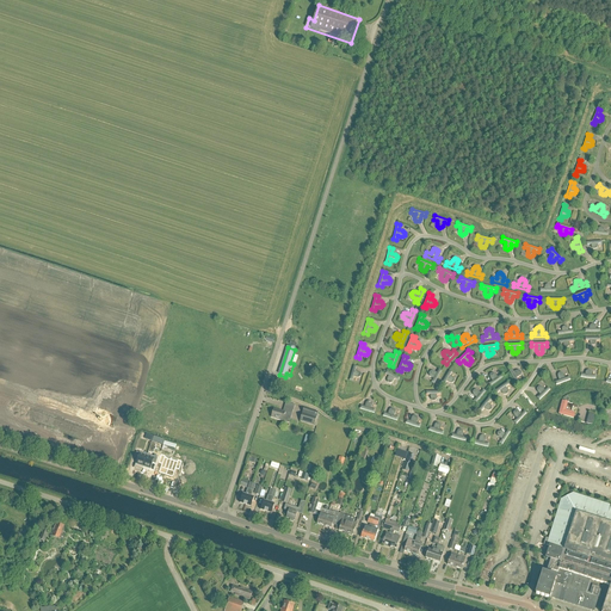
[(357,366),(353,366),(349,381),(352,382),(353,377),(357,378),(359,378),(360,377),(362,375),(360,374),(359,372),(356,371),(357,366)]
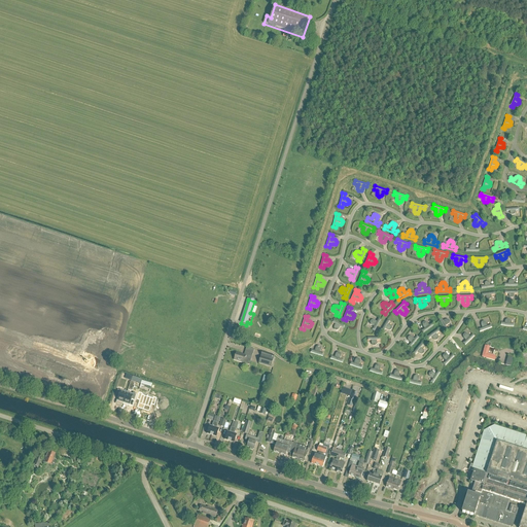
[(372,329),(375,331),(381,320),(378,318),(377,322),(374,320),(372,320),(371,320),(370,322),(370,323),(371,325),(374,326),(372,329)]
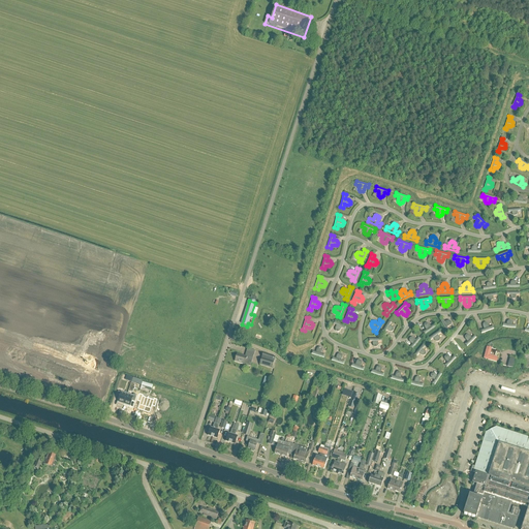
[(443,319),(440,320),(446,333),(449,331),(447,328),(449,325),(452,324),(452,323),(450,321),(449,320),(447,321),(445,322),(443,319)]
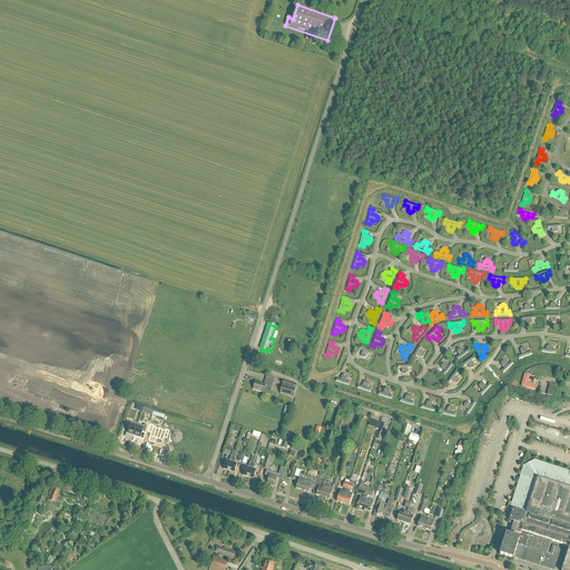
[(422,347),(419,345),(412,357),(415,360),(416,356),(420,357),(422,359),(423,357),(424,355),(424,354),(423,353),(420,351),(422,347)]
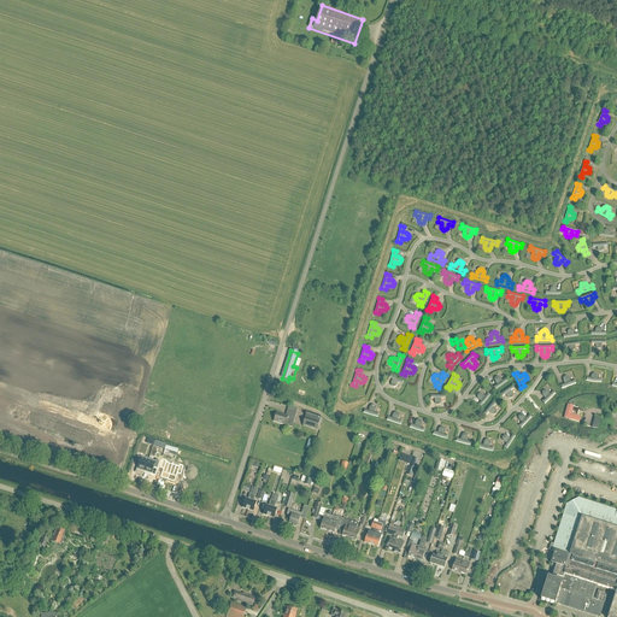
[(403,385),(404,381),(391,375),(388,378),(393,380),(391,383),(391,386),(392,387),(394,388),(395,387),(397,386),(398,383),(403,385)]
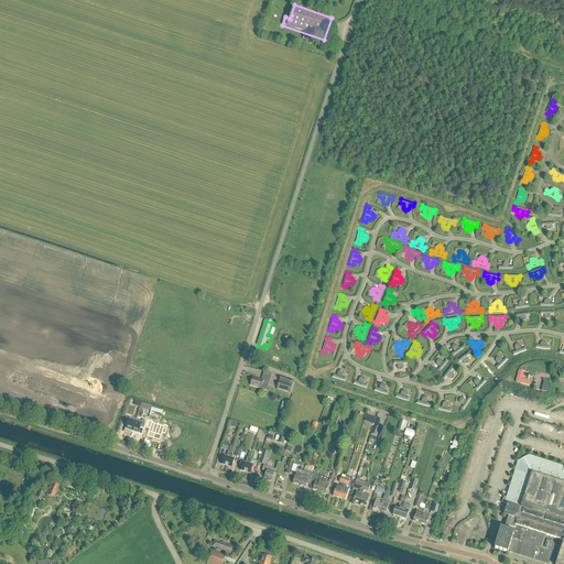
[(451,354),(453,357),(465,348),(463,346),(459,348),(457,346),(456,345),(454,344),(453,346),(452,347),(453,349),(454,351),(451,354)]
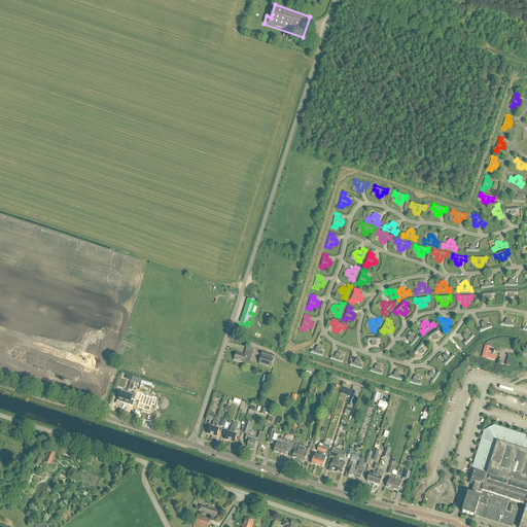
[(479,330),(480,334),(492,328),(491,325),(487,326),(486,324),(485,322),(484,322),(482,323),(481,324),(481,326),(483,328),(479,330)]
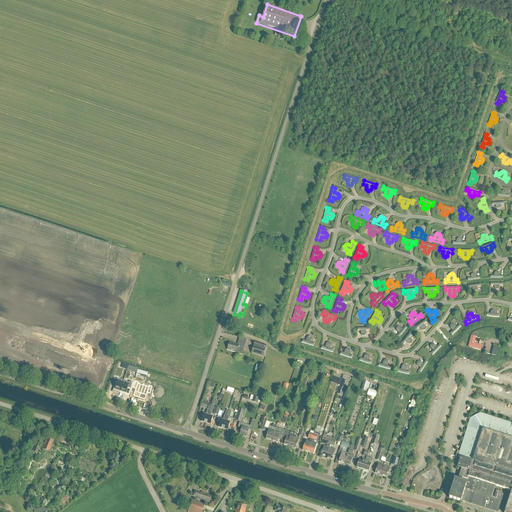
[(427,323),(425,320),(415,328),(417,330),(420,328),(421,330),(423,331),(424,332),(426,330),(426,329),(425,327),(424,325),(427,323)]
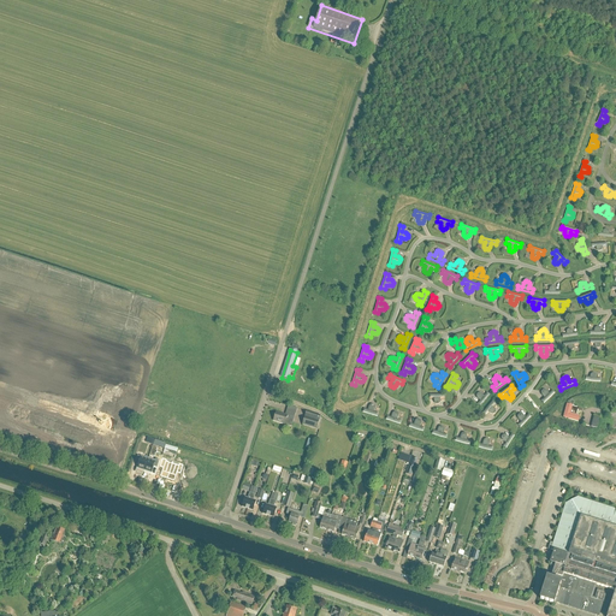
[(540,401),(543,404),(555,394),(551,390),(549,394),(546,391),(544,390),(542,390),(540,392),(540,394),(542,396),(544,398),(540,401)]
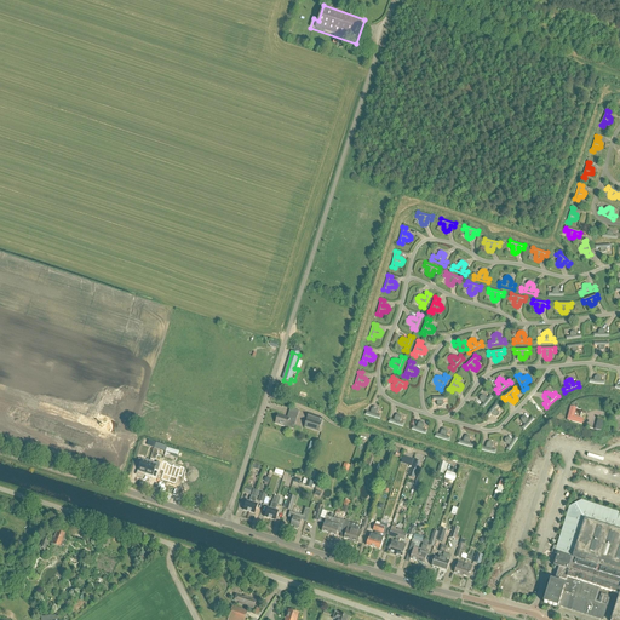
[(480,407),(483,409),(493,397),(491,395),(487,399),(484,396),(482,396),(481,396),(480,397),(480,400),(481,401),(483,403),(480,407)]
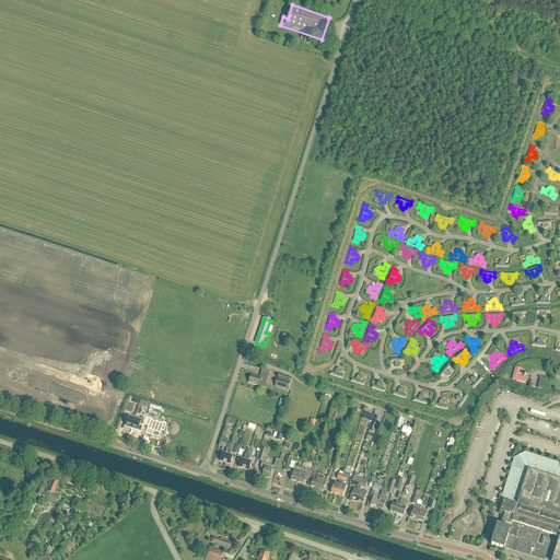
[(405,362),(405,359),(391,359),(391,362),(395,362),(395,365),(395,368),(396,369),(398,369),(399,368),(400,365),(400,362),(405,362)]
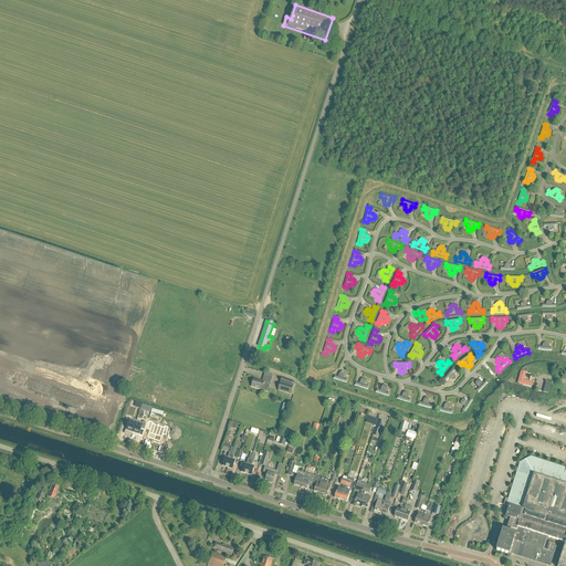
[(456,371),(452,369),(443,379),(446,381),(449,378),(451,380),(453,381),(454,381),(456,379),(456,378),(454,376),(452,374),(456,371)]
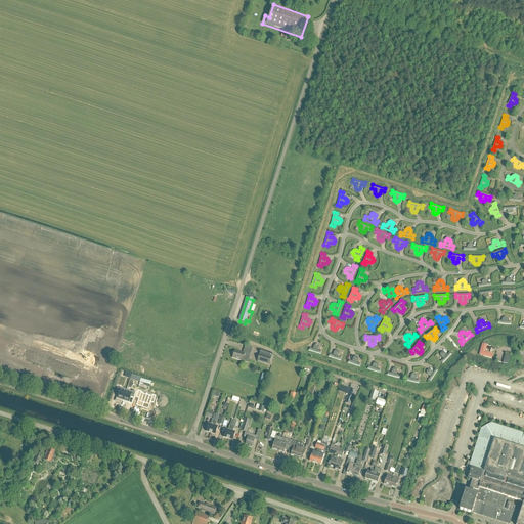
[(309,348),(308,351),(320,355),(321,351),(318,350),(319,348),(319,346),(318,345),(316,344),(315,345),(314,346),(313,349),(309,348)]
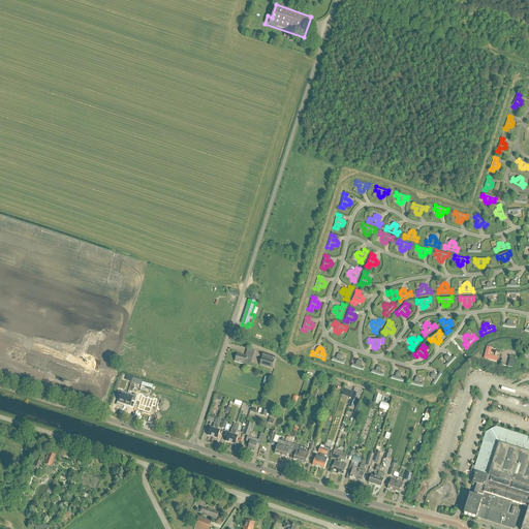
[(490,355),(492,349),(488,347),(484,359),(494,362),(495,360),(495,358),(490,355)]
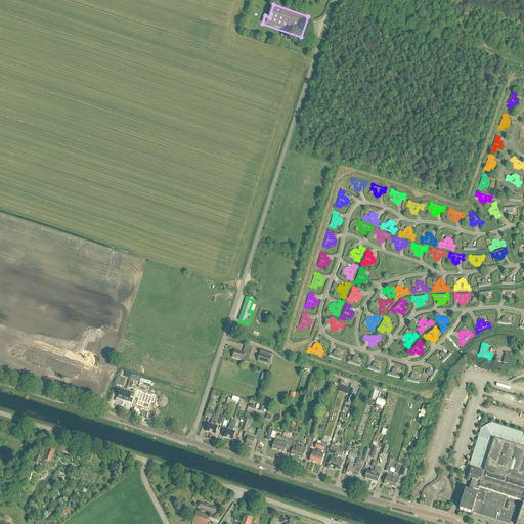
[(232,358),(242,360),(247,362),(249,358),(251,352),(253,348),(245,345),(244,350),(243,353),(234,351),(232,358)]
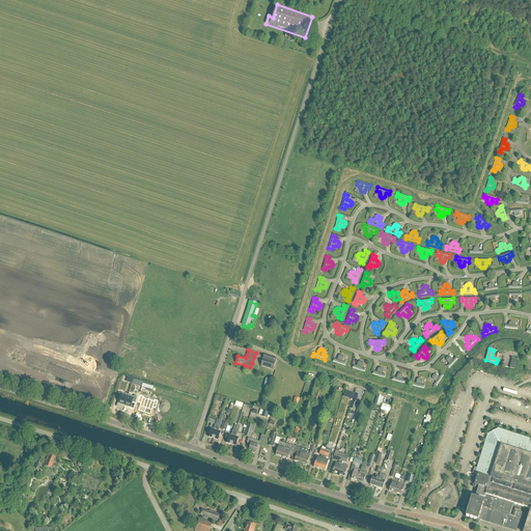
[(276,370),(278,364),(275,363),(276,359),(260,354),(257,365),(260,366),(260,367),(273,370),(274,369),(276,370)]
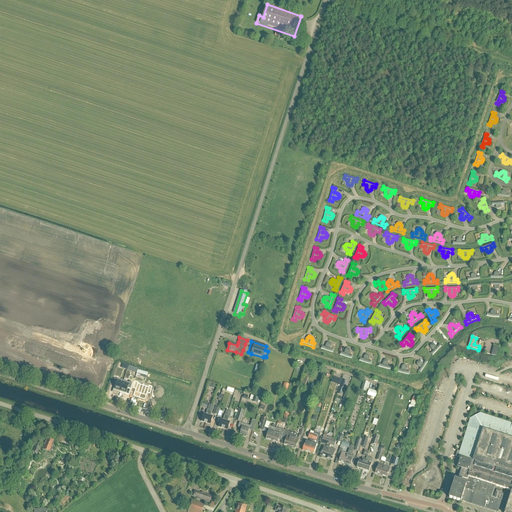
[(322,346),(321,349),(333,353),(334,350),(330,349),(331,346),(331,344),(330,343),(328,342),(327,343),(326,344),(325,347),(322,346)]
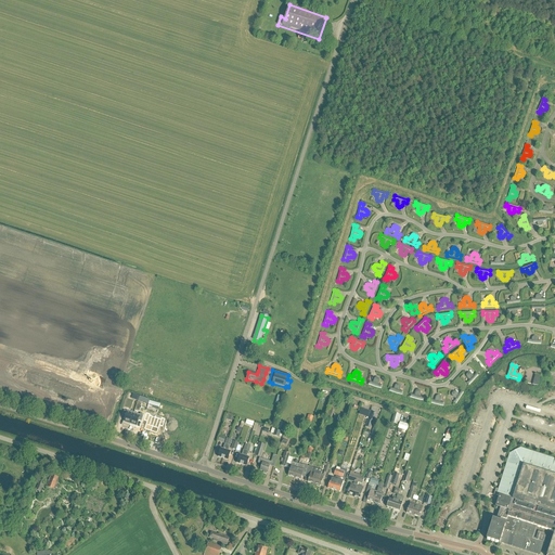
[(466,383),(469,385),(479,375),(476,373),(474,376),(472,374),(469,373),(468,373),(466,374),(466,376),(467,377),(469,379),(466,383)]
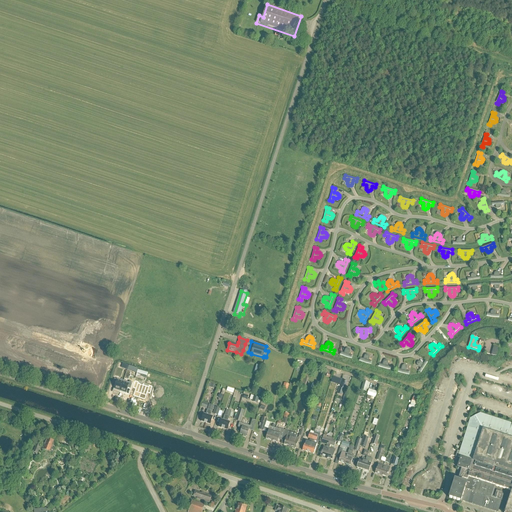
[(341,352),(340,355),(352,359),(353,356),(349,354),(350,352),(350,350),(349,349),(347,348),(346,349),(345,350),(344,353),(341,352)]
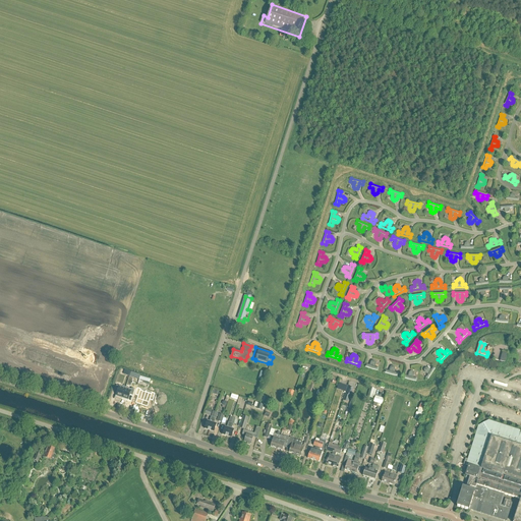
[(366,364),(365,367),(378,371),(379,368),(375,366),(375,364),(375,362),(375,361),(373,360),(371,361),(370,362),(370,365),(366,364)]
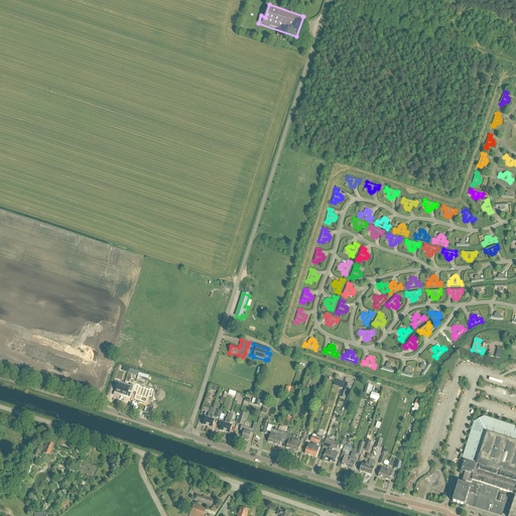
[(382,367),(381,370),(393,373),(394,370),(390,369),(391,366),(391,365),(390,363),(388,363),(387,363),(386,365),(385,368),(382,367)]
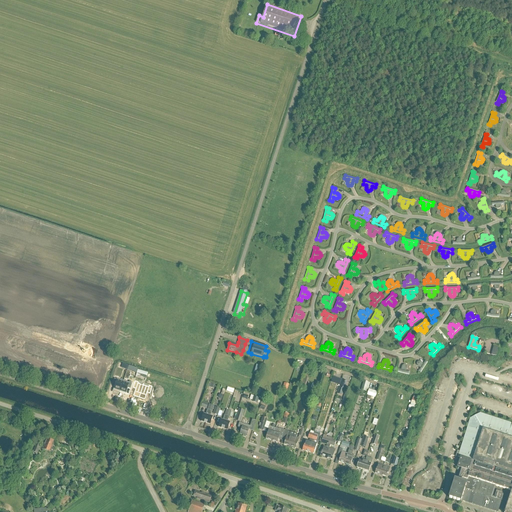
[(418,371),(421,373),(428,362),(425,360),(423,364),(421,362),(419,361),(418,362),(416,363),(417,365),(418,366),(420,368),(418,371)]
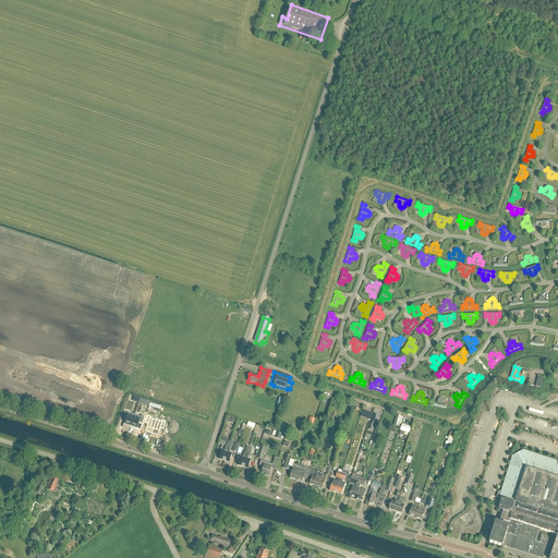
[(433,401),(433,404),(446,409),(447,405),(443,404),(444,401),(444,399),(443,398),(440,398),(439,398),(438,400),(437,402),(433,401)]
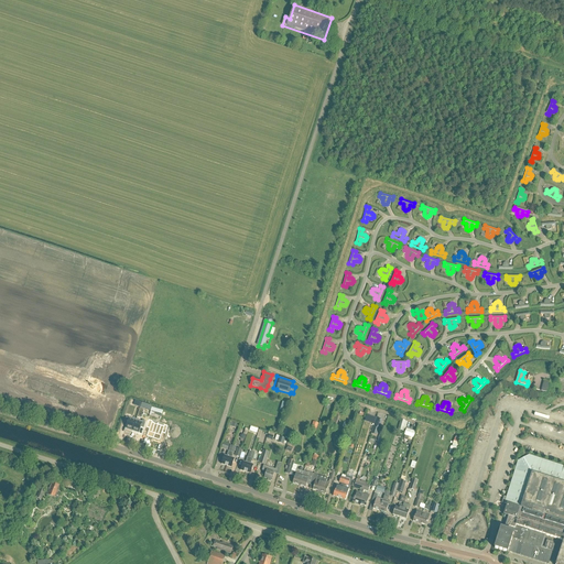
[(331,425),(336,426),(339,416),(334,415),(331,425)]
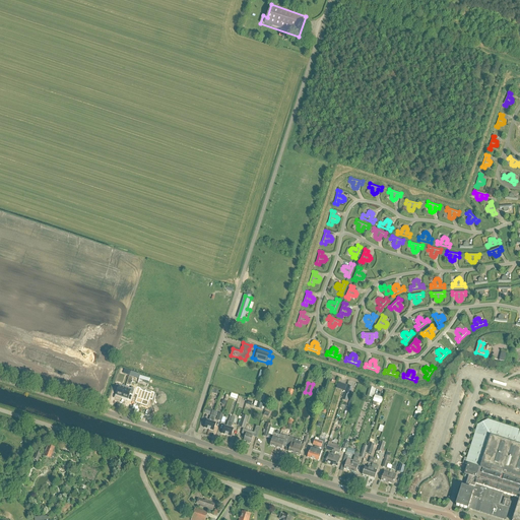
[(117,386),(115,391),(117,392),(117,393),(116,396),(122,398),(125,388),(117,386)]
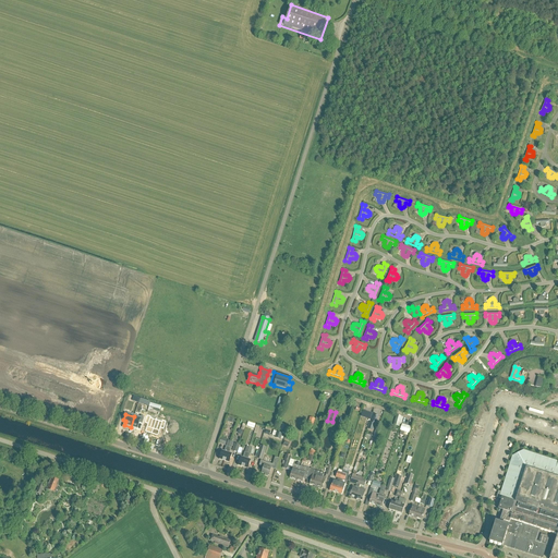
[(145,432),(152,434),(156,420),(150,419),(150,416),(147,415),(145,423),(148,424),(145,432)]
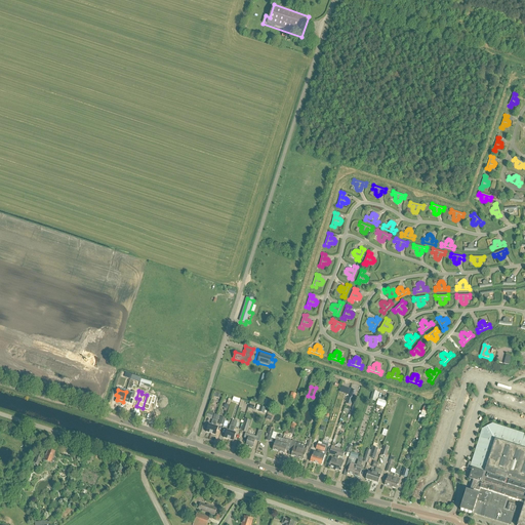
[(379,393),(377,393),(373,391),(370,401),(376,402),(377,398),(378,398),(379,393)]
